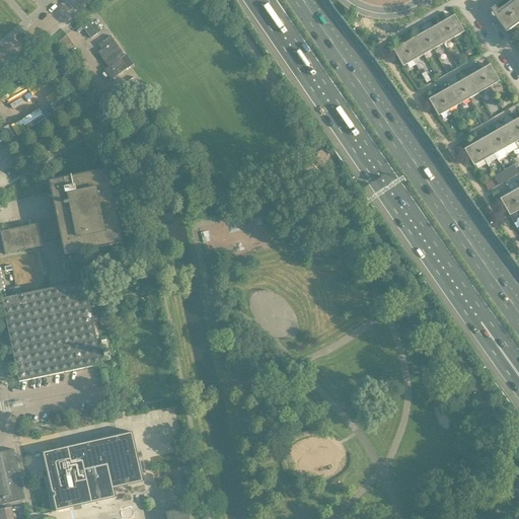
[(518,0),(517,0),(500,13),(495,7),(491,10),(506,32),(518,22),(518,0)]
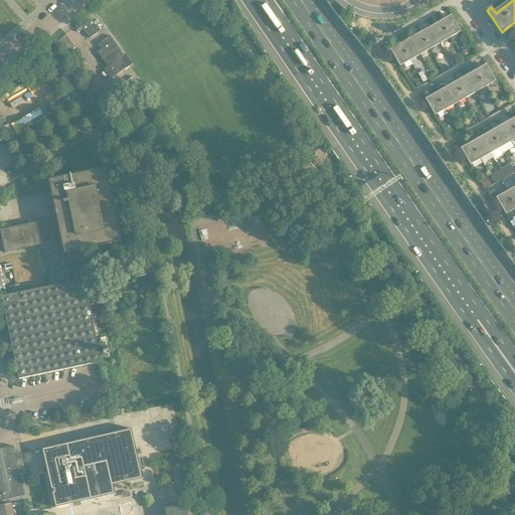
[(451,15),(441,21),(450,37),(460,32),(451,15)]
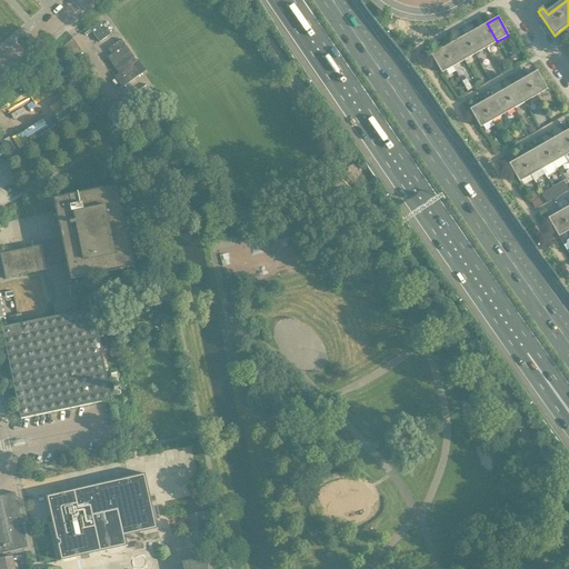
[(93,45),(111,36),(105,21),(86,30),(93,45)]
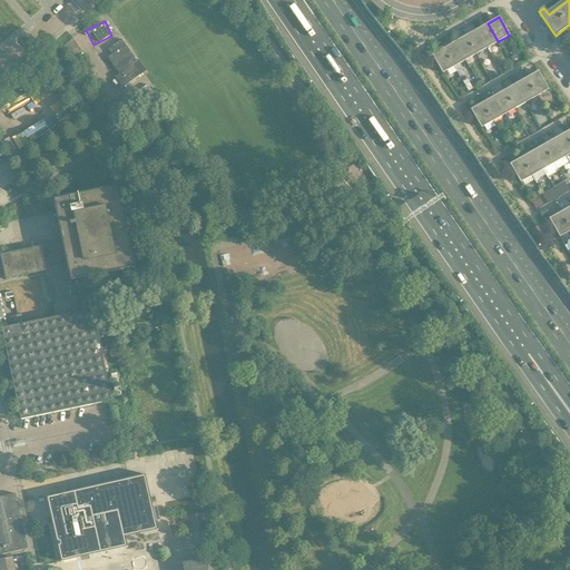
[(488,23),(477,30),(487,48),(498,41),(488,23)]
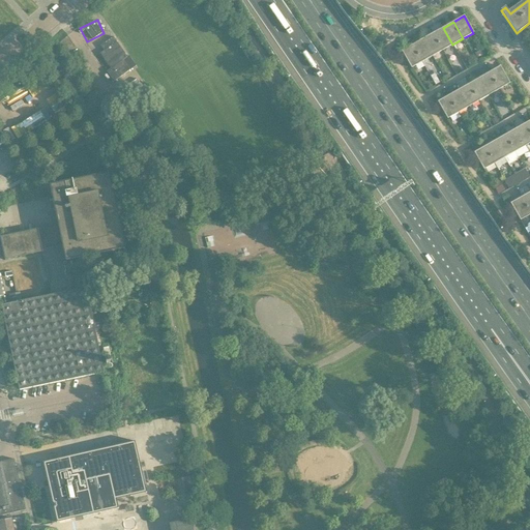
[(443,28),(433,33),(442,51),(452,45),(443,28)]
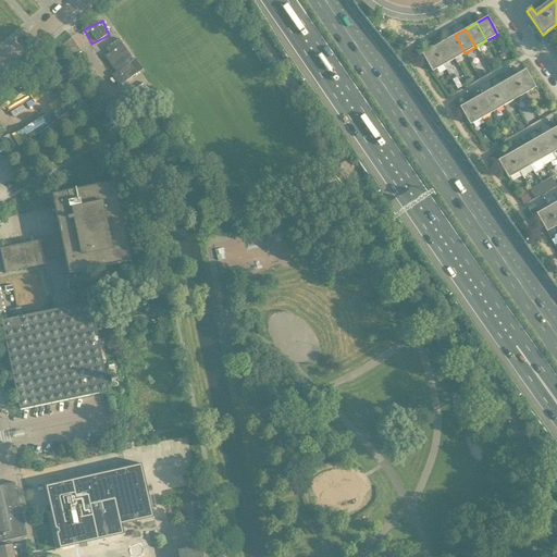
[(455,35),(444,41),(454,59),(465,53),(455,35)]
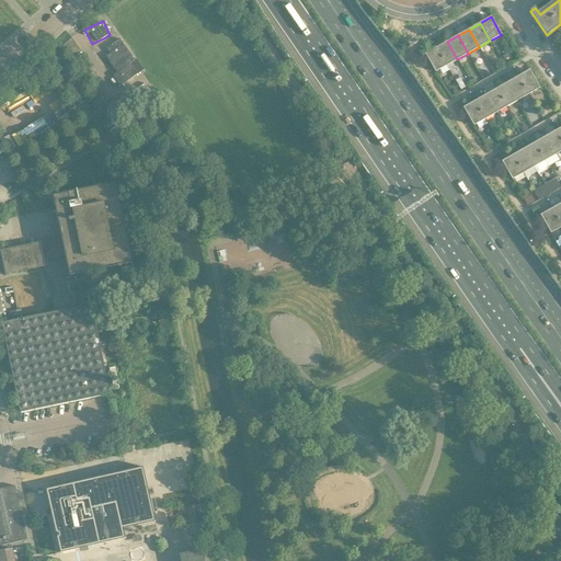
[(119,38),(106,48),(111,54),(106,57),(117,72),(113,76),(121,87),(138,73),(130,64),(135,60),(119,38)]
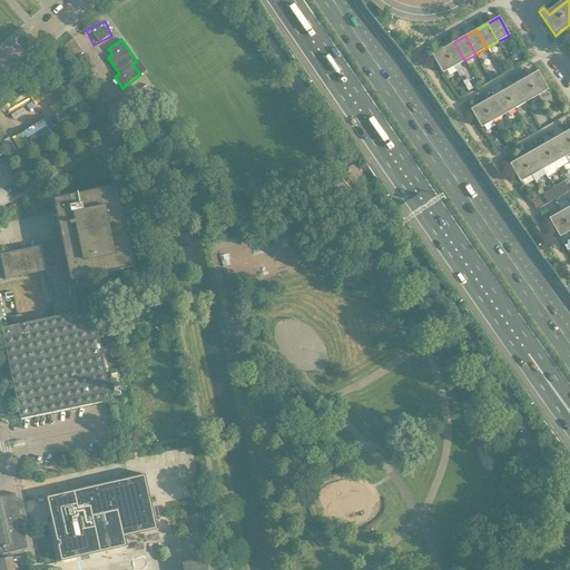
[(454,42),(443,49),(453,67),(464,60),(454,42)]
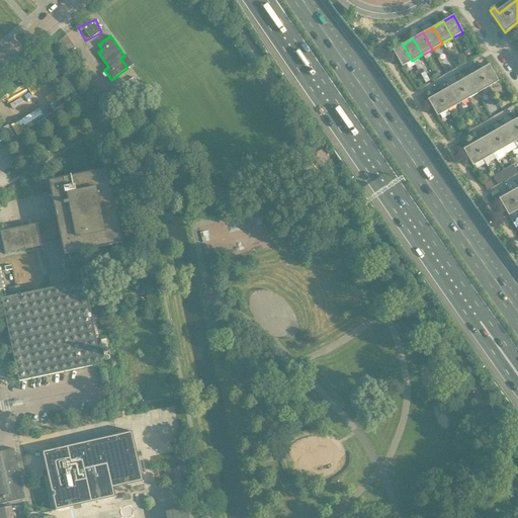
[(403,45),(393,50),(402,67),(412,61),(403,45)]
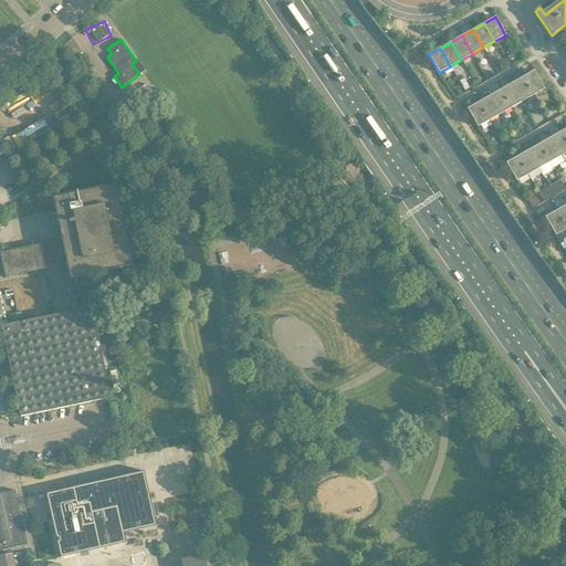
[(534,71),(522,77),(533,95),(544,88),(534,71)]
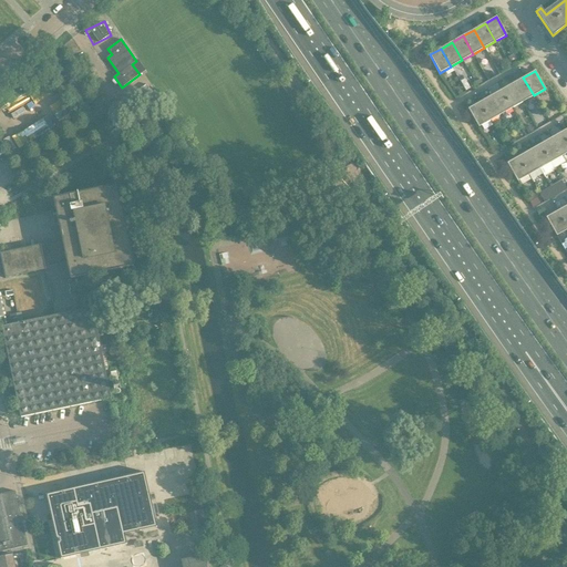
[(523,78),(513,84),(523,102),(534,95),(523,78)]
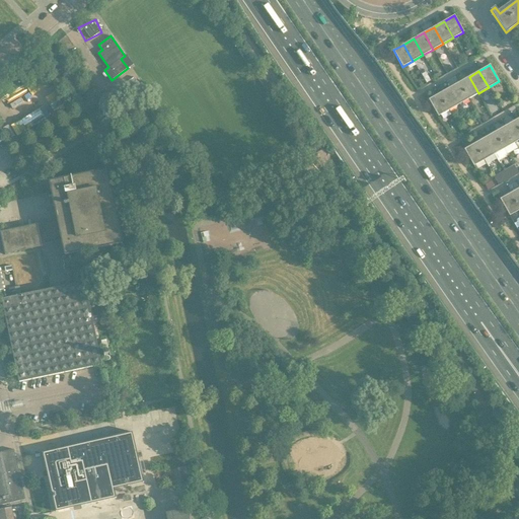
[(134,77),(114,91),(117,95),(137,81),(134,77)]
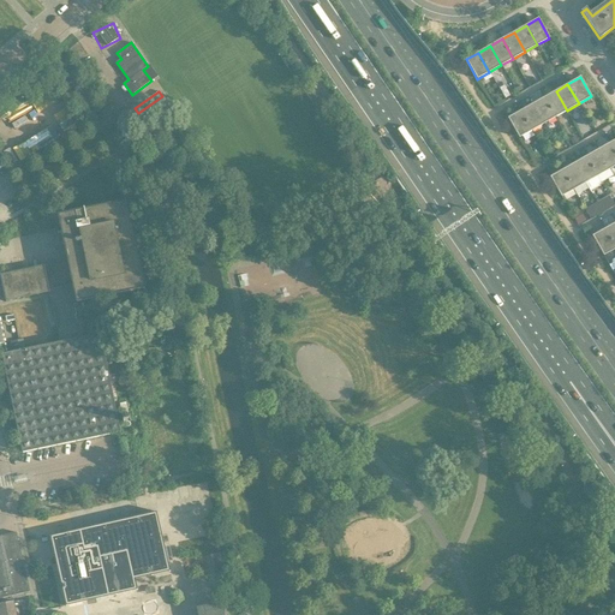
[(556,91),(544,97),(555,118),(567,111),(556,91)]
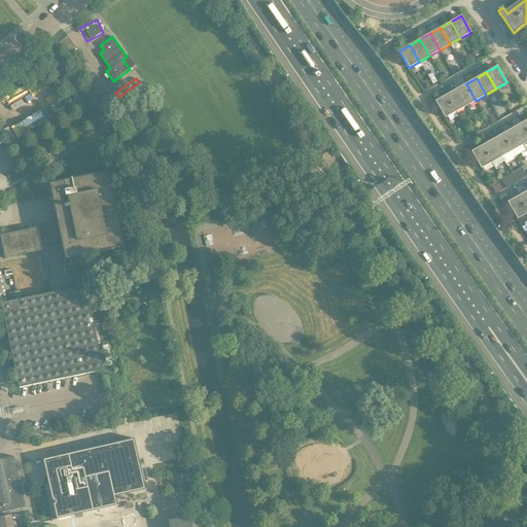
[(466,83),(456,90),(465,106),(476,101),(466,83)]
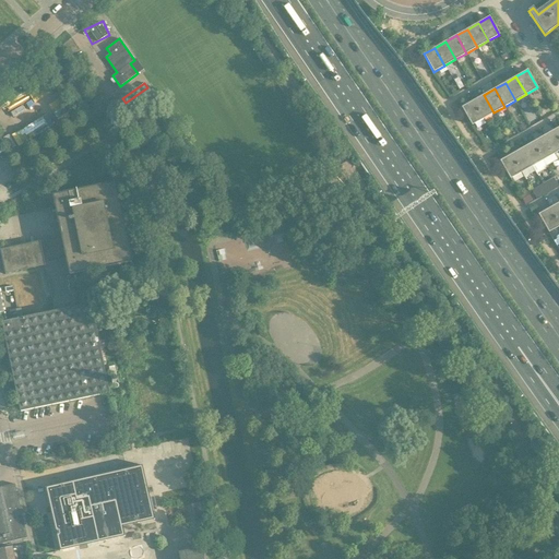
[(484,95),(473,102),(483,119),(494,113),(484,95)]
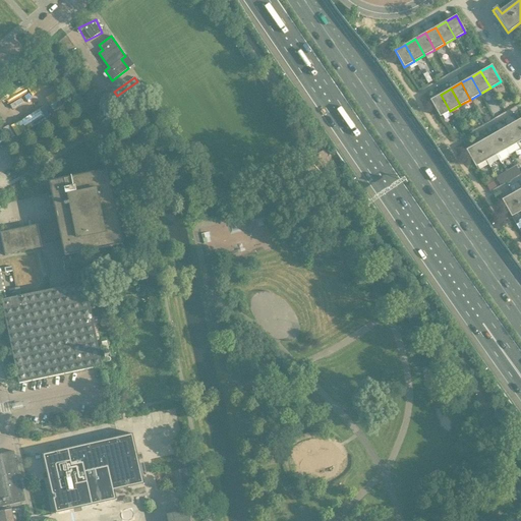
[(441,95),(430,100),(440,117),(450,111),(441,95)]
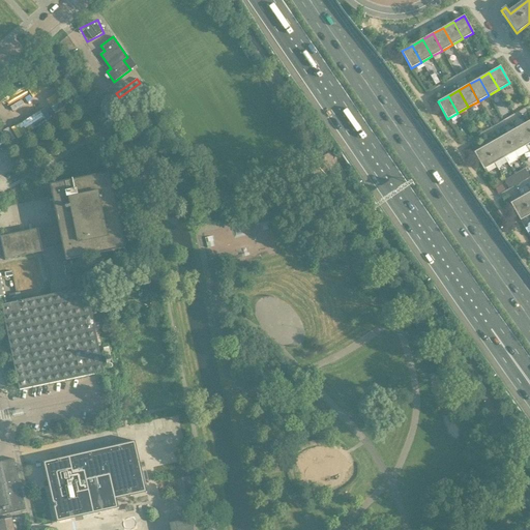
[(529,130),(526,123),(516,129),(525,146),(529,143),(529,130)]
